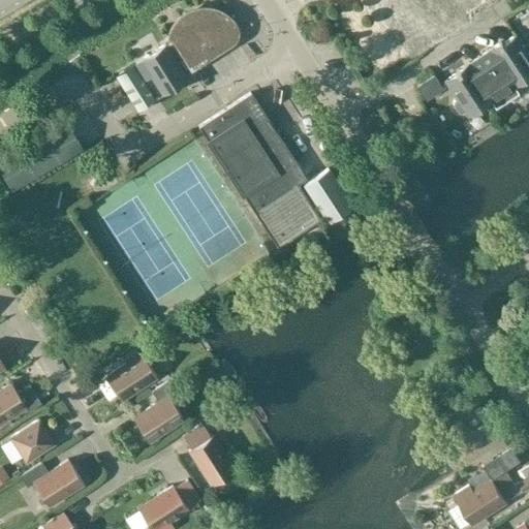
[(394,0),(395,1),(392,3),(385,12),(383,23),(386,35),(392,44),(401,51),(412,53),(426,51),(470,22),(465,13),(486,0),(394,0)]
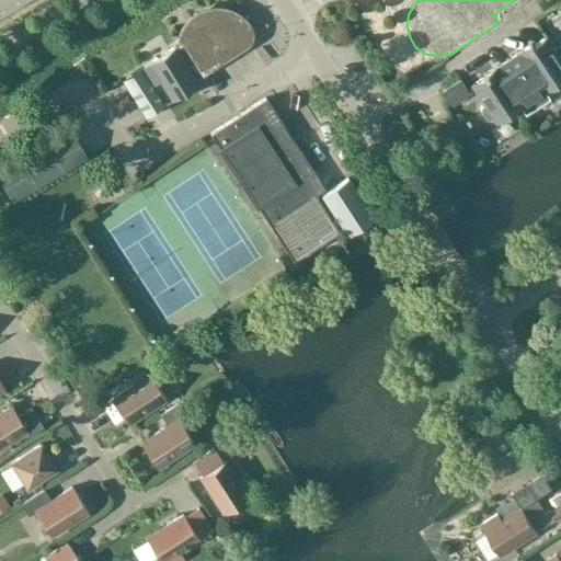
[(214,10),(210,10),(208,11),(204,12),(201,13),(198,14),(196,16),(193,18),(191,20),(189,22),(186,25),(185,29),(183,32),(182,35),(181,37),(181,39),(182,43),(144,67),(155,84),(160,81),(172,101),(198,84),(189,68),(195,63),(201,72),(237,49),(249,27),(247,26),(245,24),(243,21),(241,20),(239,18),(238,16),(233,13),(229,12),(227,11),(225,11),(221,10),(217,10),(214,10)]
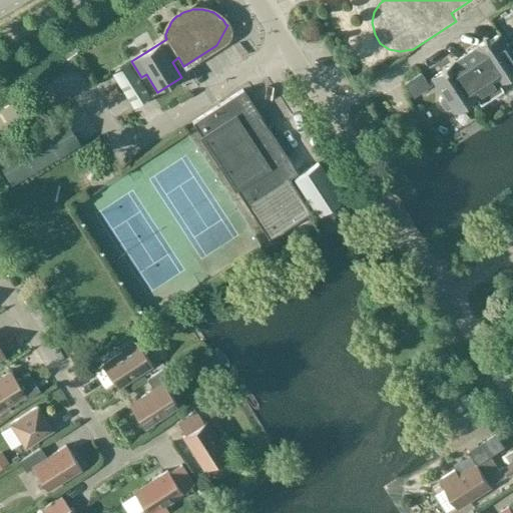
[(464,54),(491,96),(502,89),(498,84),(512,74),(512,50),(510,52),(499,36),(500,35),(500,34),(487,42),(485,40),(464,54)]
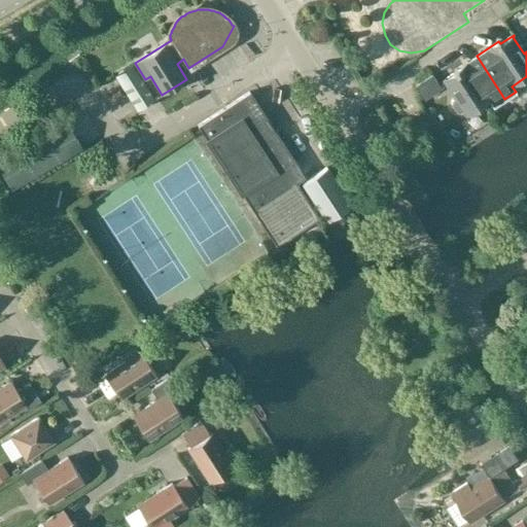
[(142,81),(119,46),(102,58),(125,93),(142,81)]
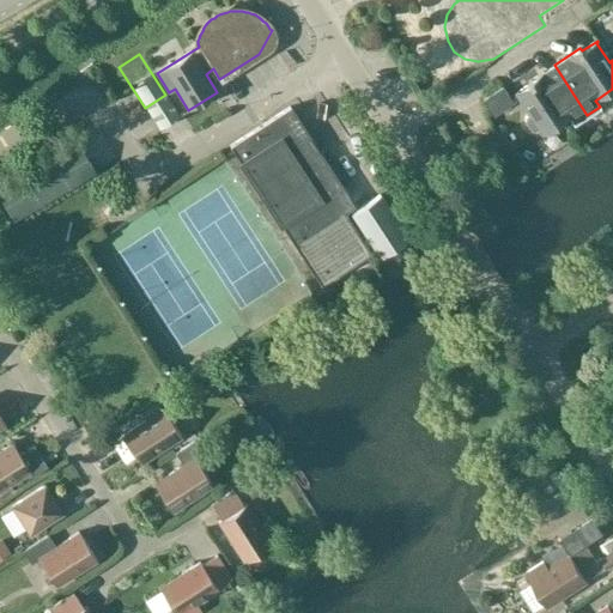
[(574,125),(587,115),(554,65),(528,82),(529,84),(515,95),(515,96),(516,95),(529,115),(526,117),(525,121),(530,131),(535,132),(539,128),(541,133),(540,134),(541,135),(570,117),(574,125)]
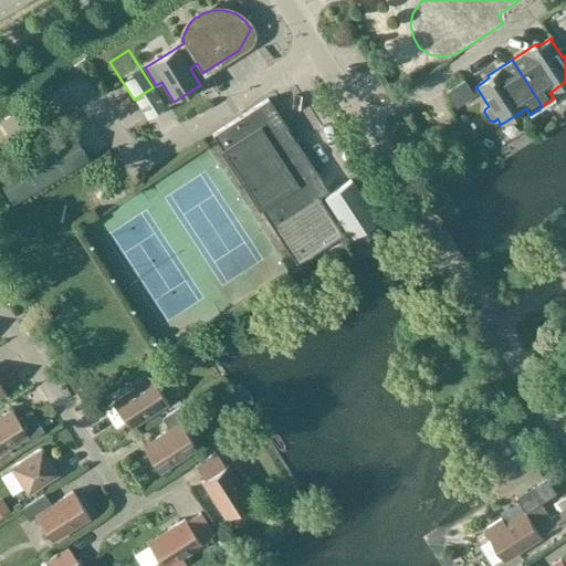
[(265,145),(289,130),(268,98),(244,114),(265,145)]
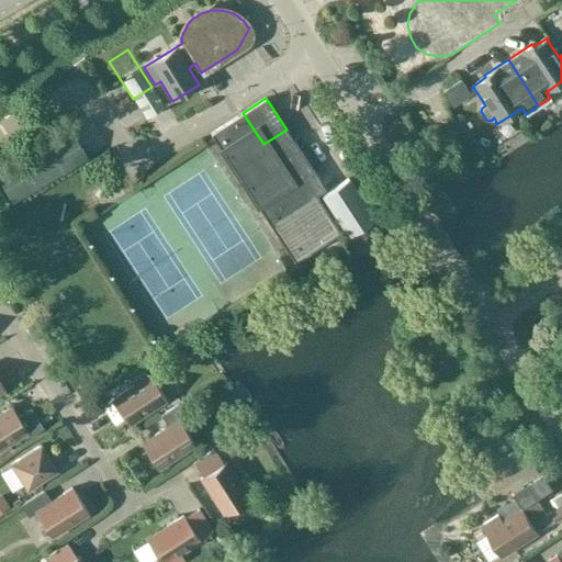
[(263,144),(243,113),(211,134),(270,225),(307,201),(303,194),(312,189),(303,176),(313,169),(287,130),(263,144)]
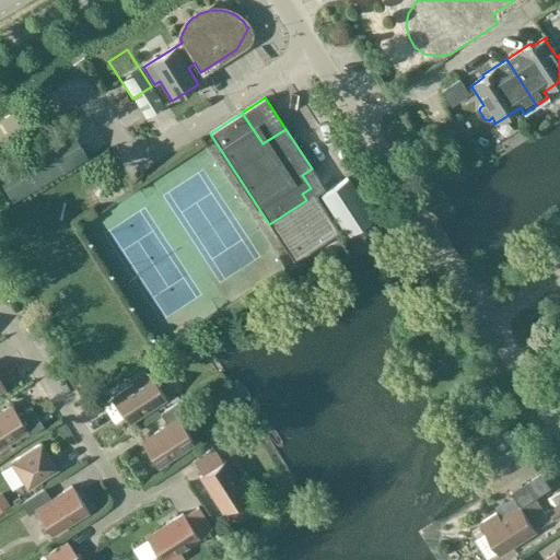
[(89,156),(70,127),(0,167),(0,181),(13,201),(89,156)]
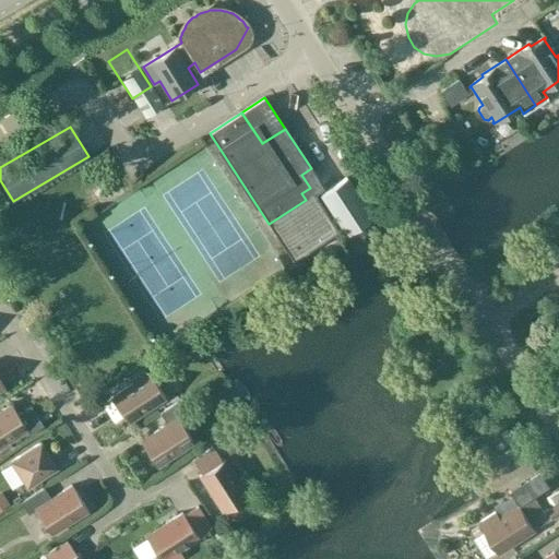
[(306,200),(269,224),(293,261),(339,232),(316,194),(324,189),(311,168),(301,175),(310,188),(301,193),(306,200)]
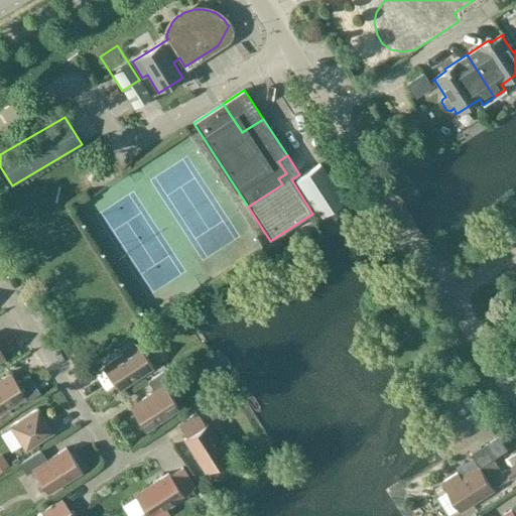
[(320,218),(344,202),(319,164),(295,179),(320,218)]
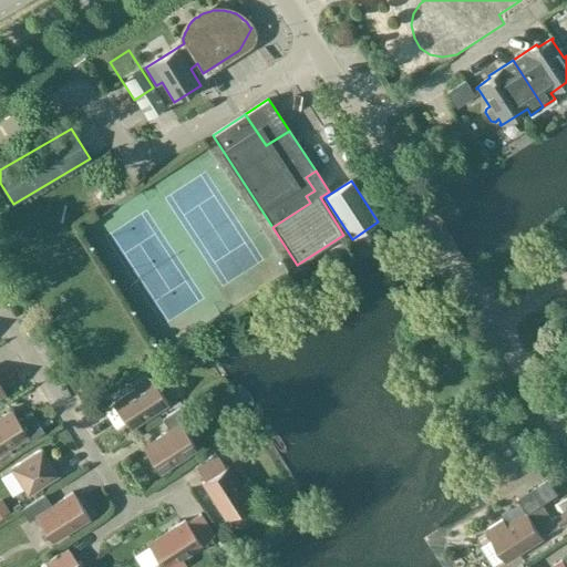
[(168,404),(152,378),(114,402),(131,428),(168,404)]
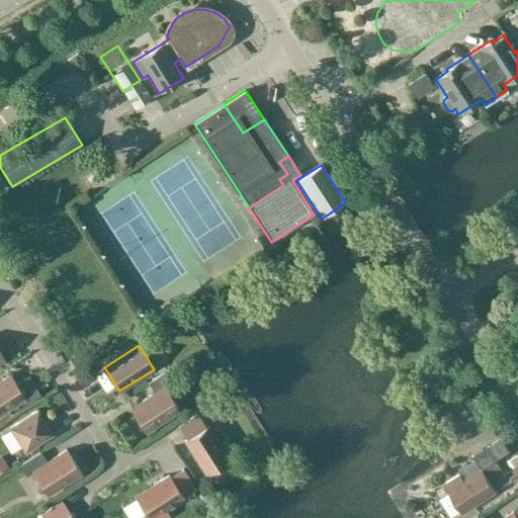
[(0,376),(18,365),(11,355),(4,359),(0,352),(0,376)]
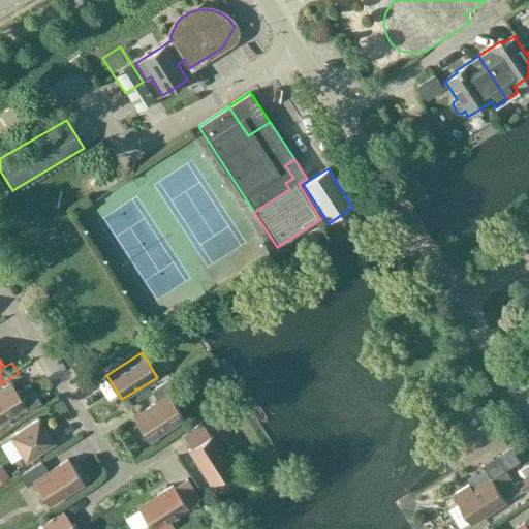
[(180,389),(173,376),(151,391),(158,401),(133,416),(149,441),(184,418),(168,396),(180,389)]
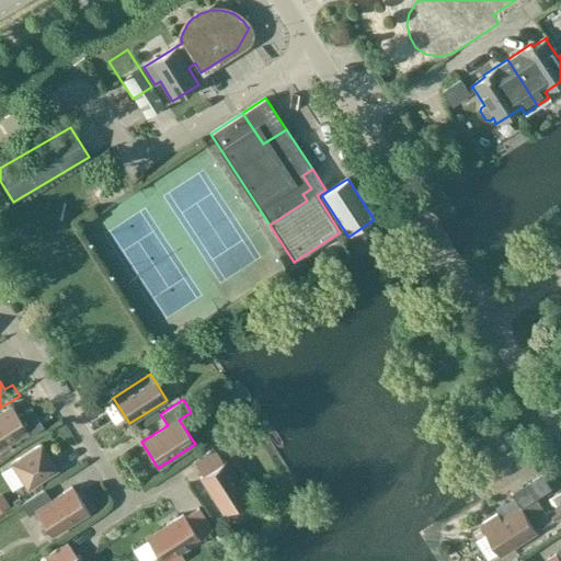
[(11,405),(0,412),(0,449),(27,432),(30,436),(43,426),(31,408),(18,416),(11,405)]
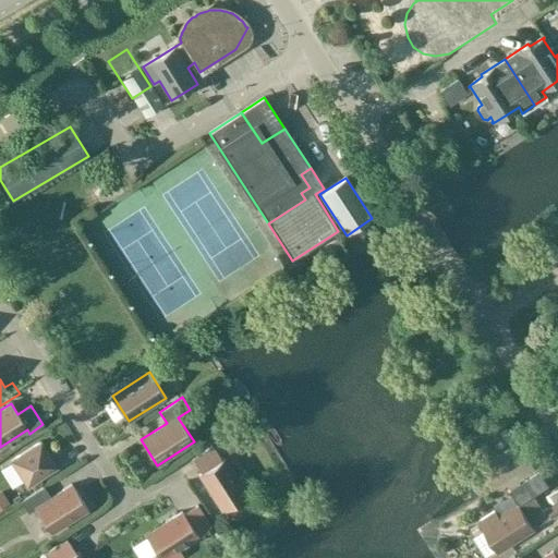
[(40,441),(11,461),(27,486),(57,468),(40,441)]
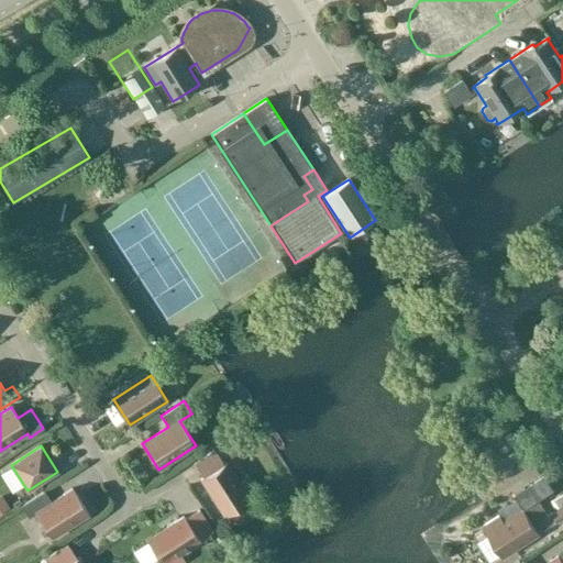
[(214,451),(195,463),(203,477),(200,478),(224,516),(255,496),(244,478),(239,482),(227,462),(223,464),(214,451)]
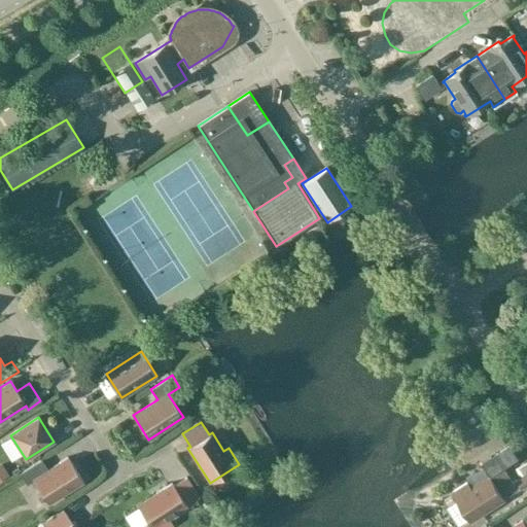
[(41,459),(20,473),(27,485),(34,481),(48,503),(83,482),(68,457),(47,469),(41,459)]
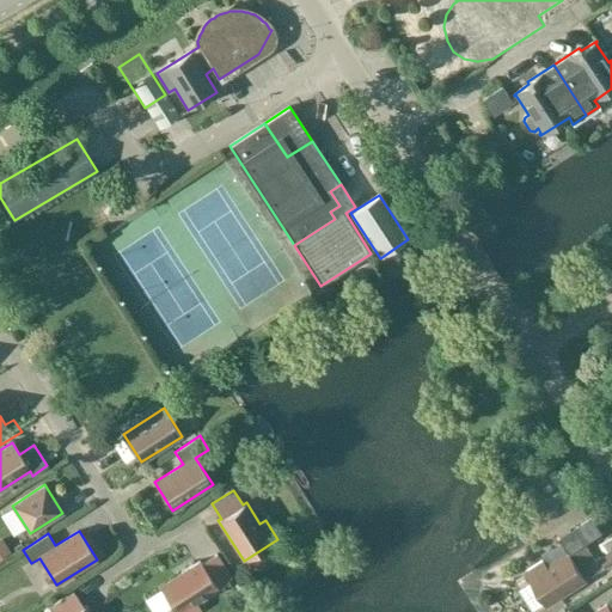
[(601,569),(585,545),(570,555),(569,552),(548,565),(544,560),(525,571),(548,606),(587,580),(586,579),(601,569)]
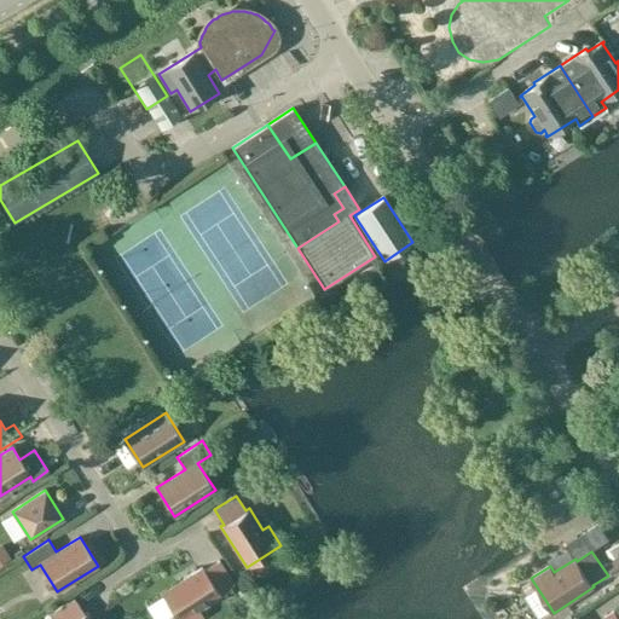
[(618,557),(607,566),(614,576),(618,572),(618,557)]
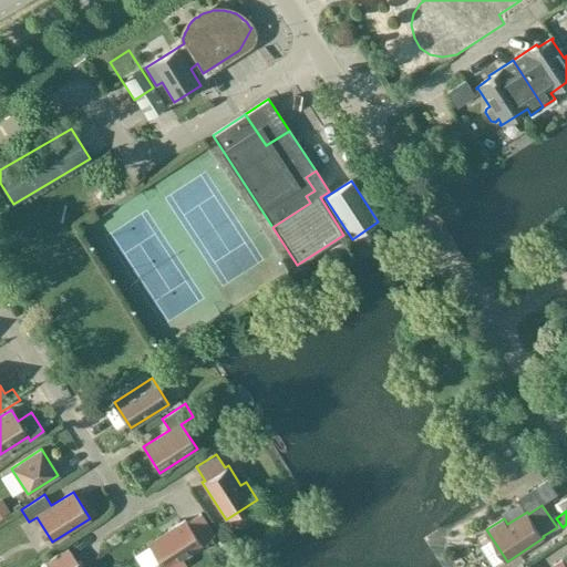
[(199,514),(186,522),(185,519),(147,544),(150,546),(134,556),(141,566),(150,566),(158,562),(162,566),(181,566),(185,564),(182,558),(202,546),(199,543),(213,534),(199,514)]
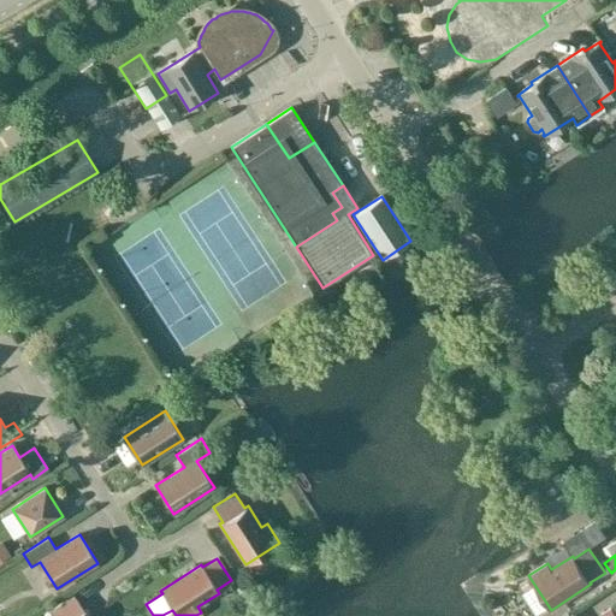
[(73,597),(52,610),(54,615),(90,615),(87,609),(83,611),(73,597)]
